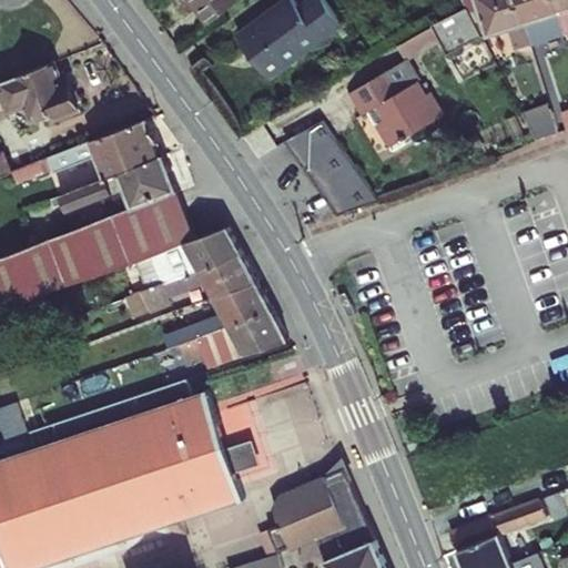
[(182,0),(201,26),(234,1),(233,0),(182,0)]
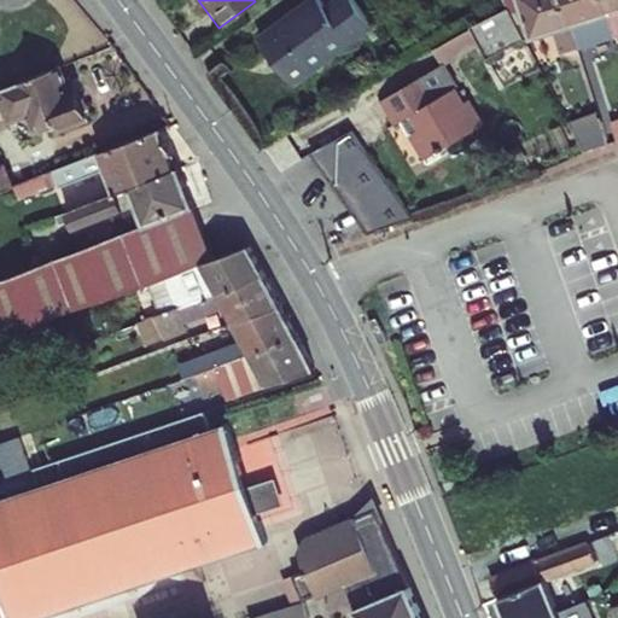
[(343,0),(309,0),(252,40),(283,86),(363,29),(343,0)]
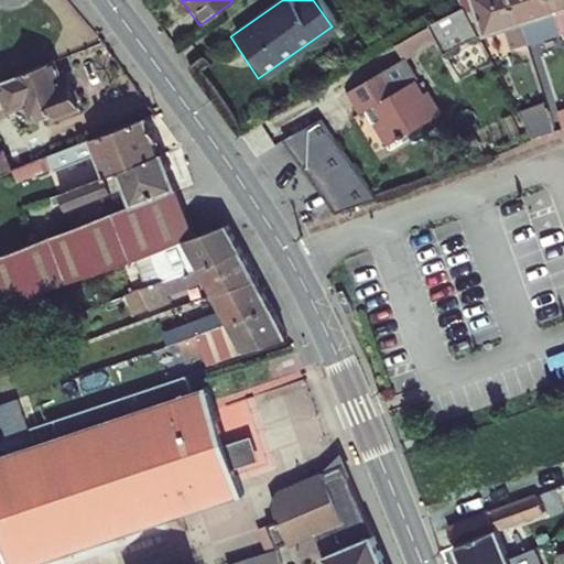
[(453,18),(416,36),(434,67),(468,47),(495,41),(497,47),(563,25),(563,0),(446,0),(443,1),(453,18)]
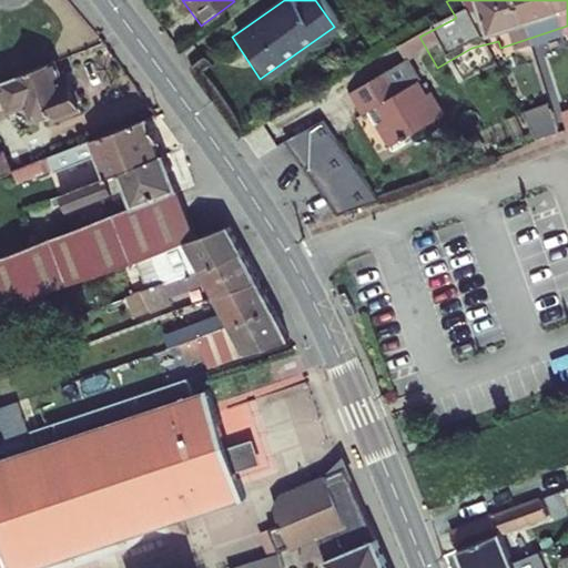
[(39,73),(34,61),(0,77),(0,108),(10,104),(13,113),(22,110),(26,115),(39,110),(42,117),(67,105),(62,97),(68,94),(60,78),(56,80),(51,69),(39,73)]
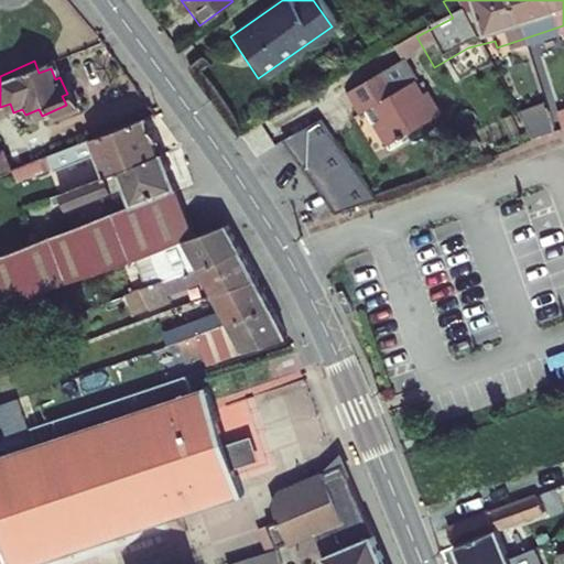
[(393,98),(380,75),(342,97),(353,120),(358,118),(366,132),(371,128),(382,150),(436,120),(423,98),(418,102),(409,89),(393,98)]
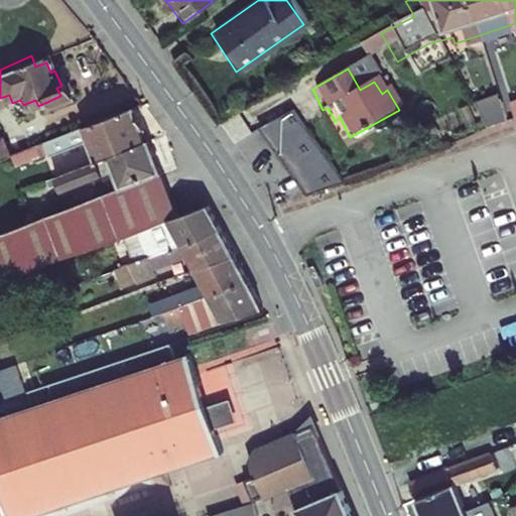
[(515,101),(496,109),(499,125),(515,119),(515,101)]
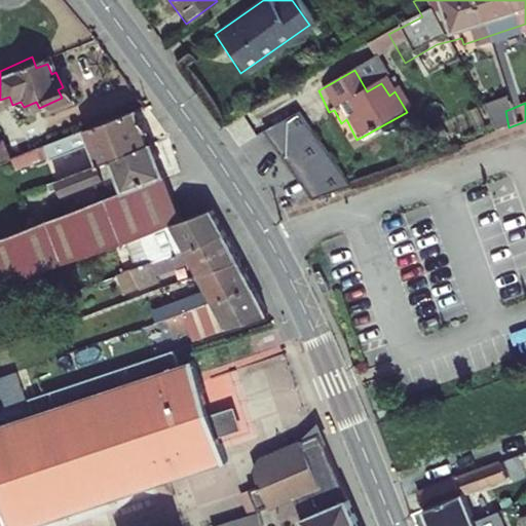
[(495,105),(472,112),(485,138),(503,130),(495,105)]
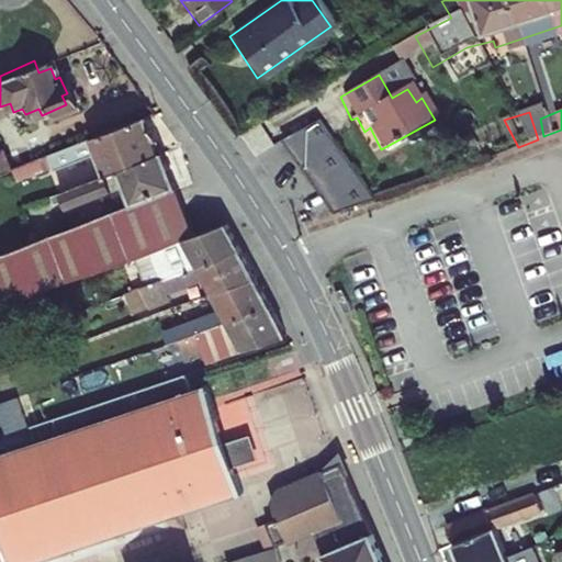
[(182,322),(206,364),(277,338),(212,222),(190,232),(138,113),(81,138),(94,176),(83,181),(89,197),(119,184),(126,204),(59,232),(78,276),(171,239),(187,270),(157,280),(154,273),(143,278),(149,292),(159,288),(165,298),(195,285),(210,311),(182,322)]
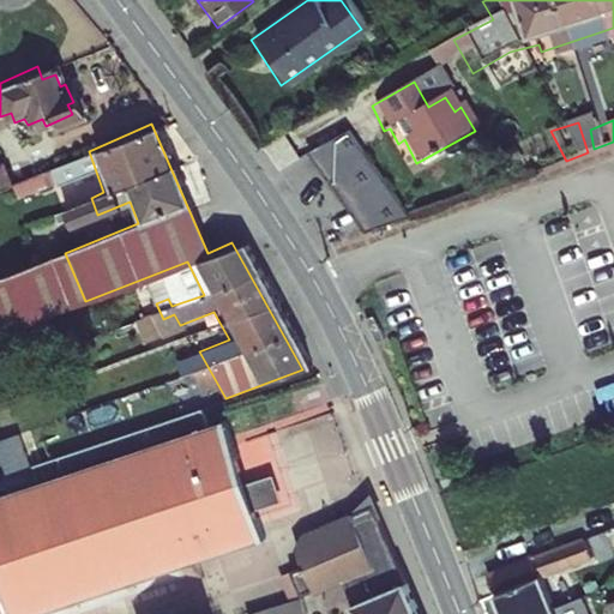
[(371,232),(413,214),(351,130),(314,150),(371,232)]
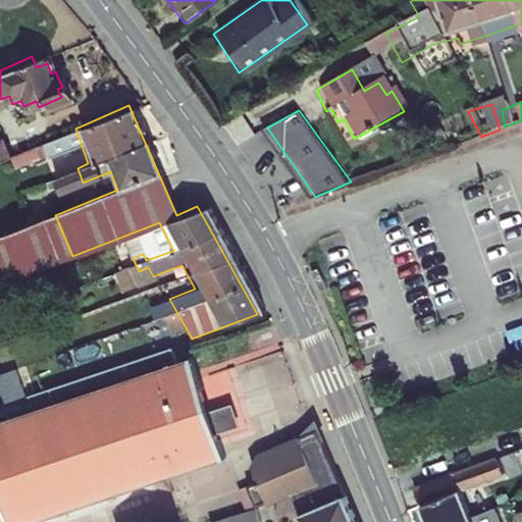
[(42,143),(33,147),(36,156),(45,152),(42,143)]
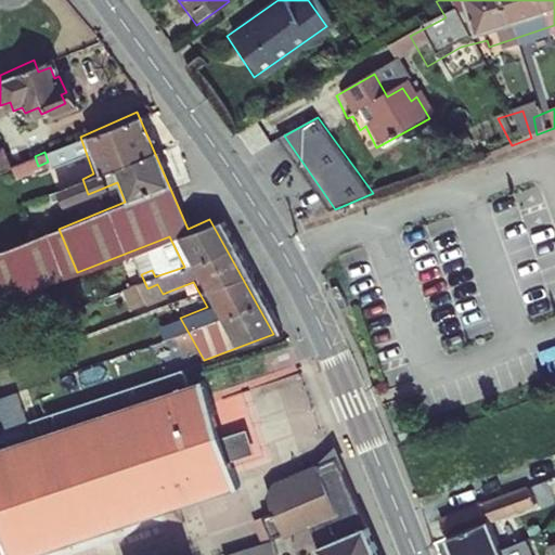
[(0,449),(0,554),(29,554),(179,505),(240,485),(232,461),(241,459),(236,446),(232,435),(224,437),(206,381),(190,386),(184,369),(53,413),(60,429),(0,449)]
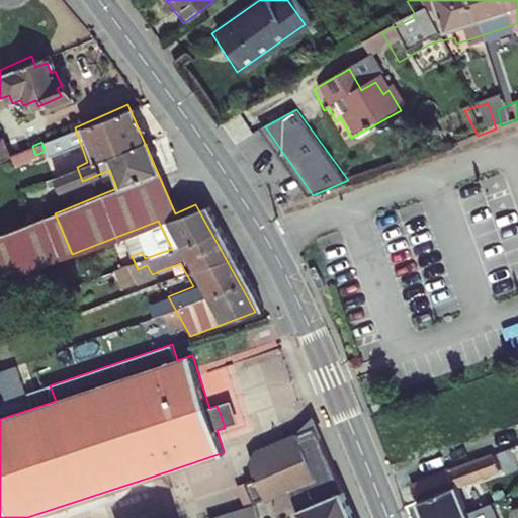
[(0,385),(4,400),(24,395),(16,367),(0,372),(0,385)]
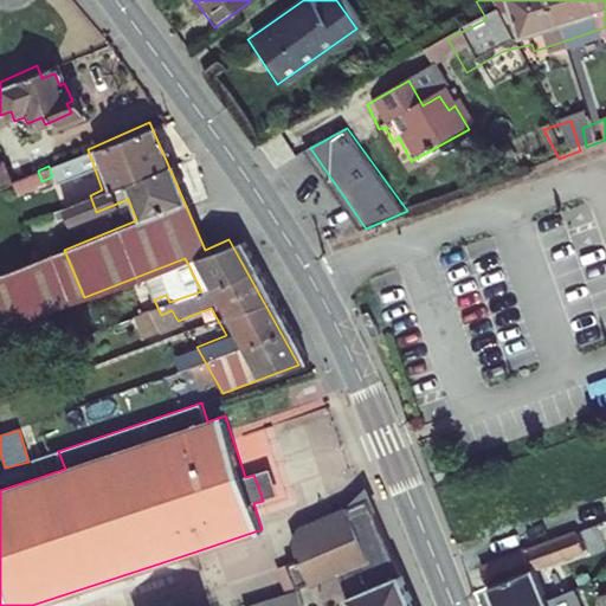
[(271,469),(253,475),(258,487),(263,501),(279,495),(271,469)]
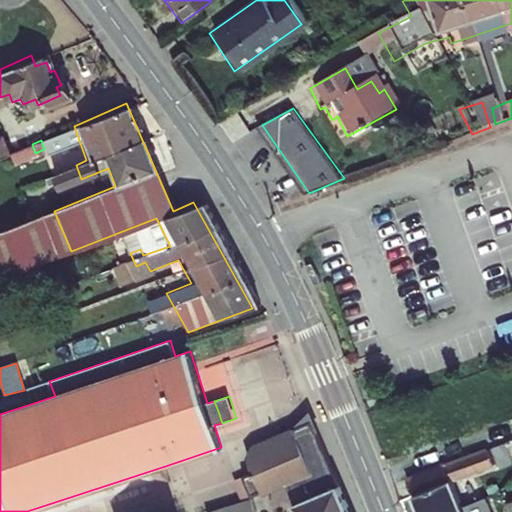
[(253,445),(248,456),(302,435),(316,429),(315,425),(310,412),(295,428),(253,445)]
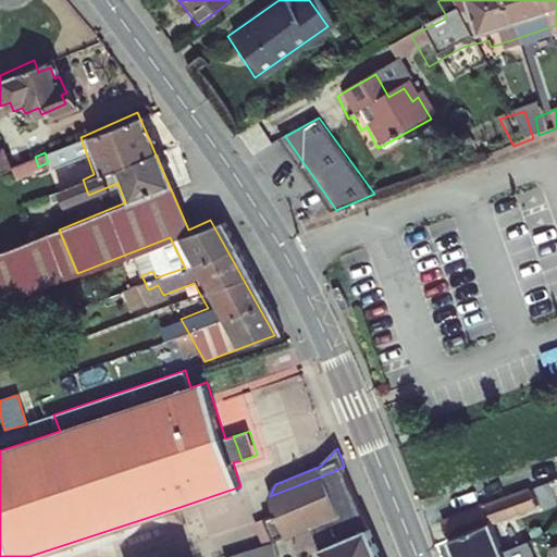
[(322,549),(370,530),(344,467),(329,473),(270,496),(277,514),(264,519),(274,541),(286,536),(312,525),(322,549)]
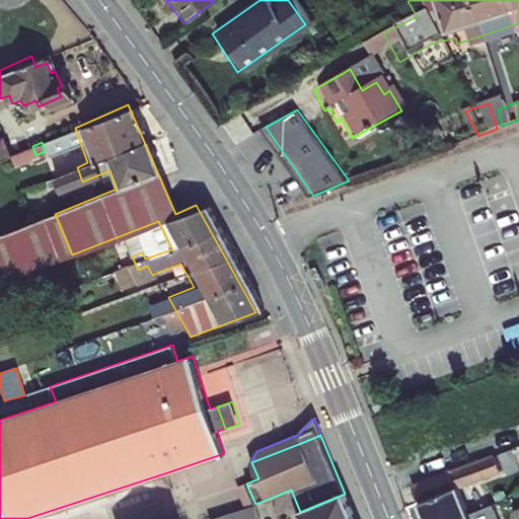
[(402,483),(416,518),(489,518),(484,503),(460,510),(450,484),(489,472),(482,457),(402,483)]
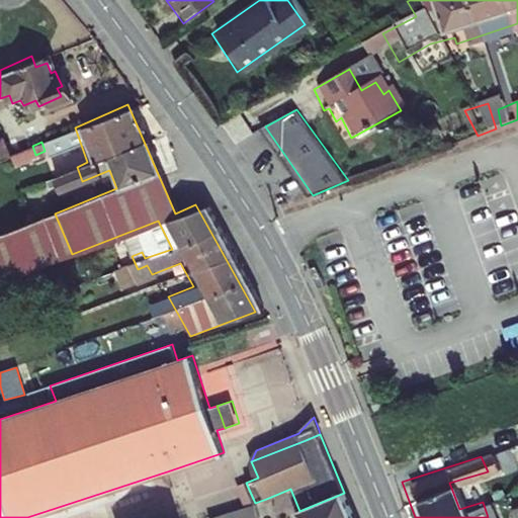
[(354,517),(344,493),(299,511),(303,517),(354,517)]
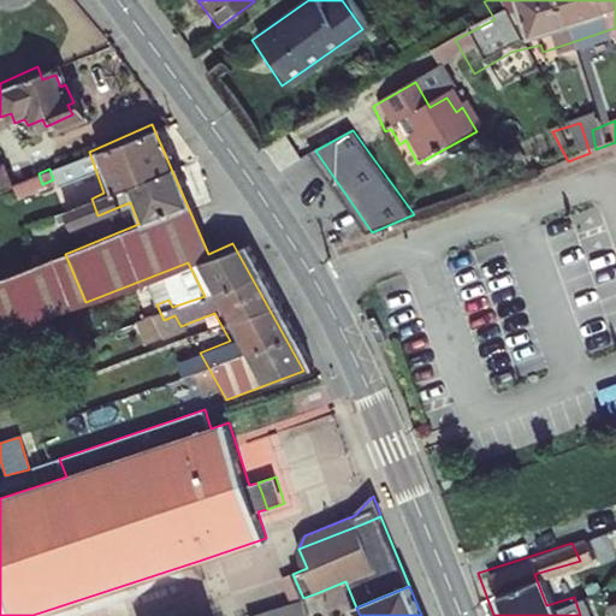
[(306,615),(301,600),(252,615),(306,615)]
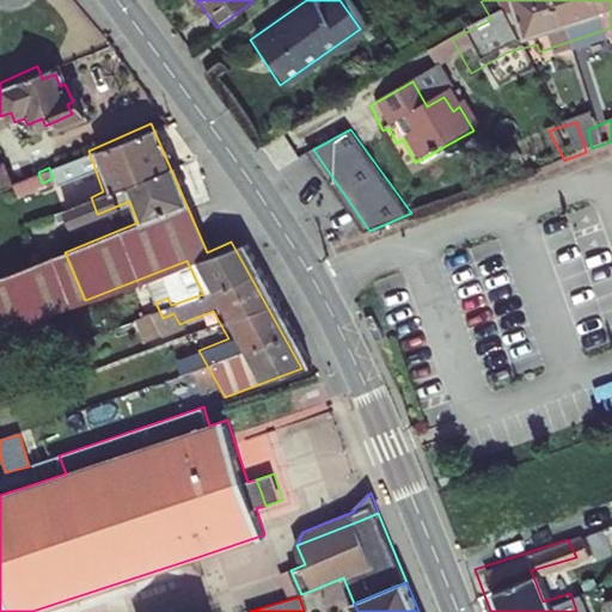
[(611,611),(611,598),(601,601),(603,611),(611,611)]
